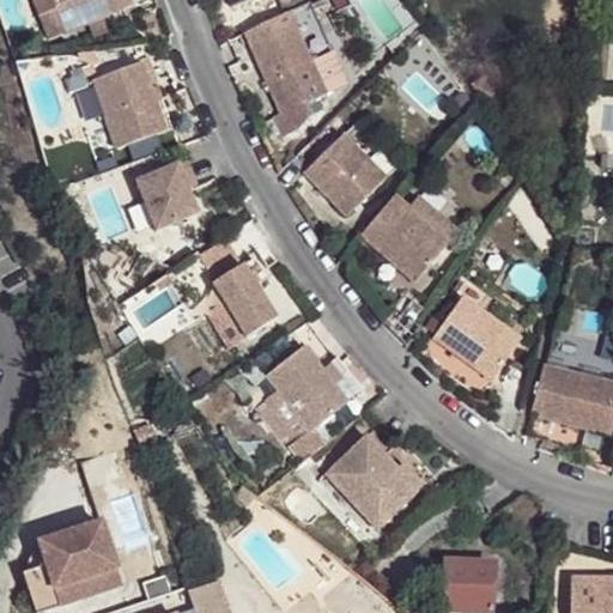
[(24,0),(41,36),(56,29),(43,0),(24,0)]
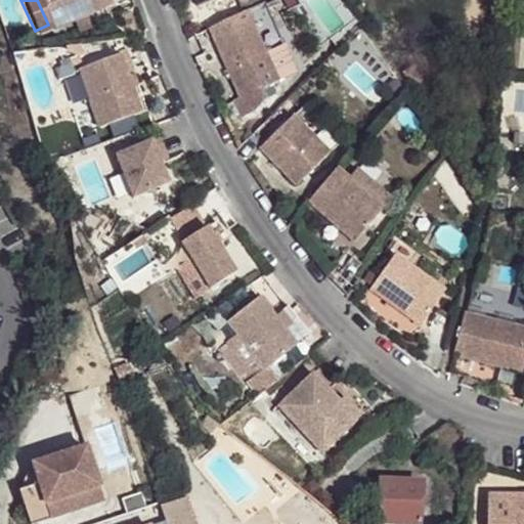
[(108,6),(105,0),(37,0),(48,25),(50,31),(108,6)]
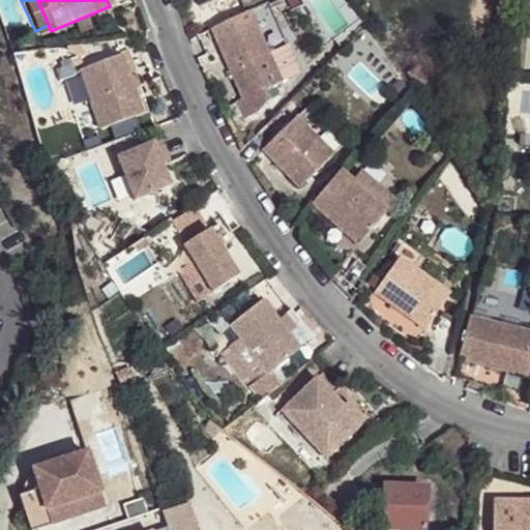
[(251,9),(216,25),(223,38),(216,41),(243,99),(237,102),(243,118),(258,112),(269,99),(264,89),(281,81),(254,25),(257,23),(251,9)]
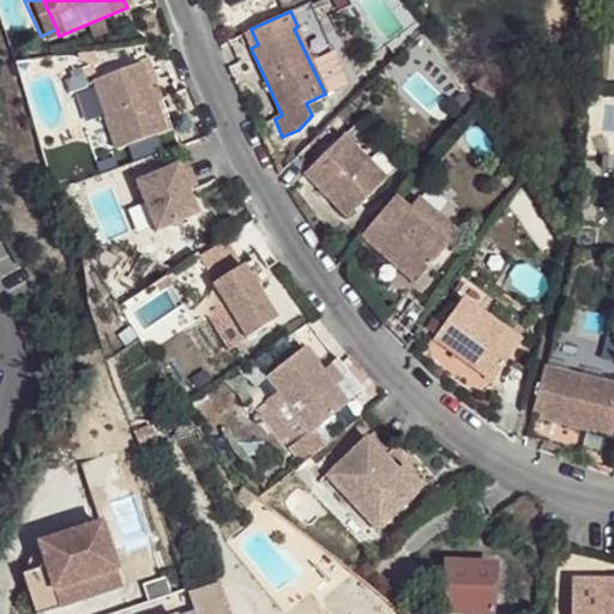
[(143,59),(136,61),(137,66),(138,66),(146,90),(154,88),(143,59)]
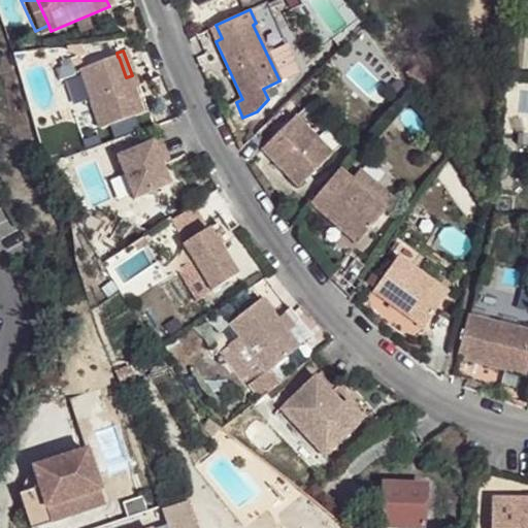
[(118,57),(75,72),(96,132),(140,116),(126,77),(119,57),(118,57)]
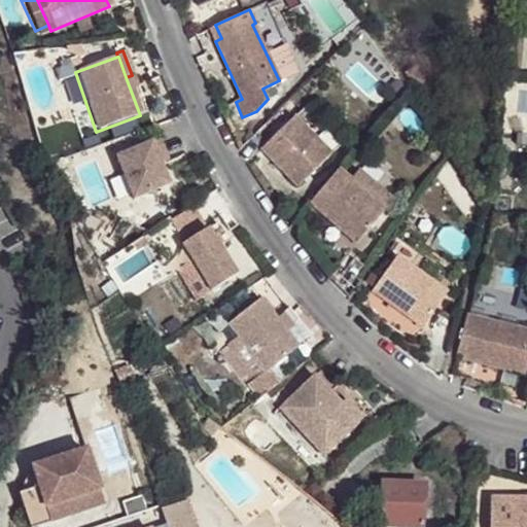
[(330,151),(293,114),(260,149),(297,186),(330,151)]
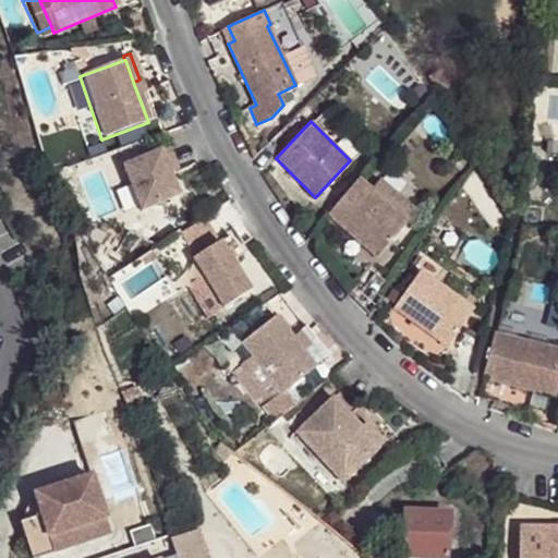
[(168,153),(159,156),(168,176),(177,172),(168,153)]
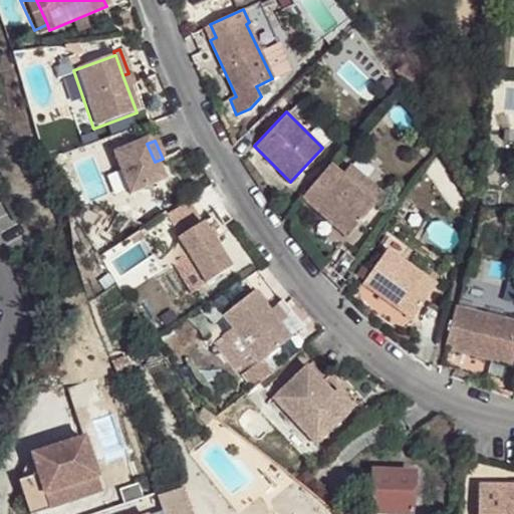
[(155,162),(147,144),(113,158),(130,197),(164,184),(155,162)]
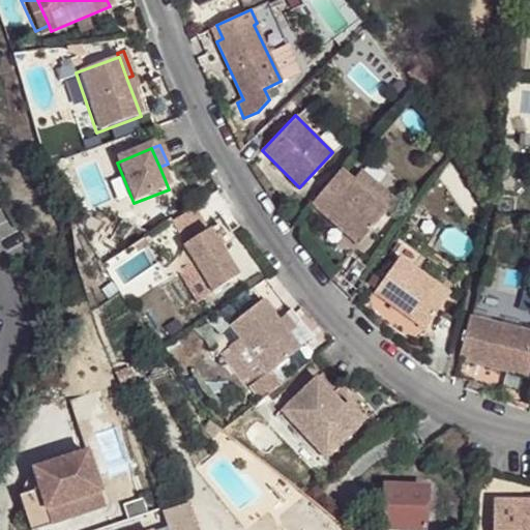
[(341,167),(312,201),(359,241),(388,208),(352,177),(341,167)]
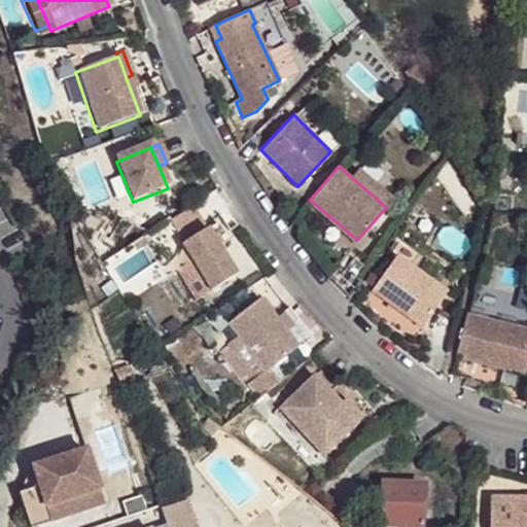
[(350,176),(386,207),(394,197),(359,166),(350,176)]
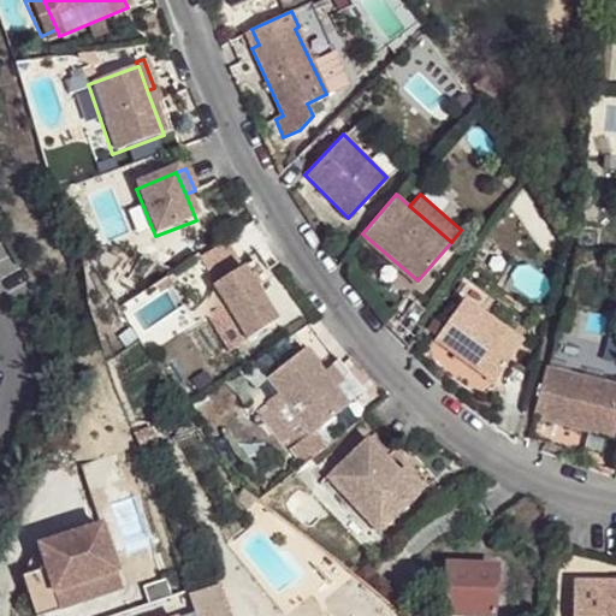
[(277,320),(240,266),(209,286),(244,341),(277,320)]
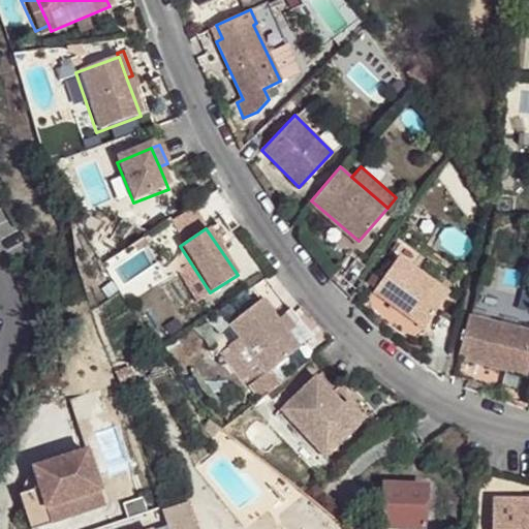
[(453,289),(401,253),(374,289),(427,327),(453,289)]
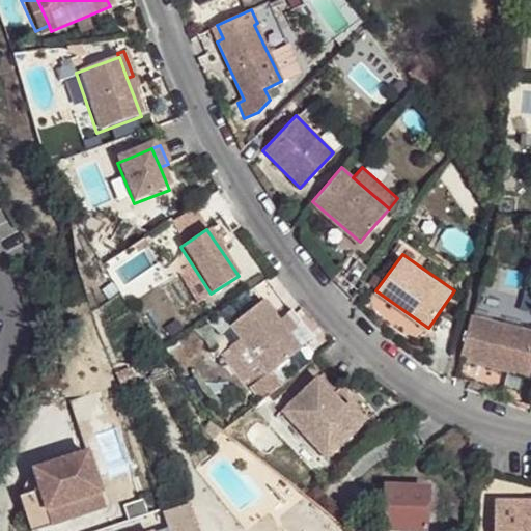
[(278,320),(263,301),(229,327),(269,374),(301,348),(303,351),(316,339),(300,317),(285,329),(278,320)]
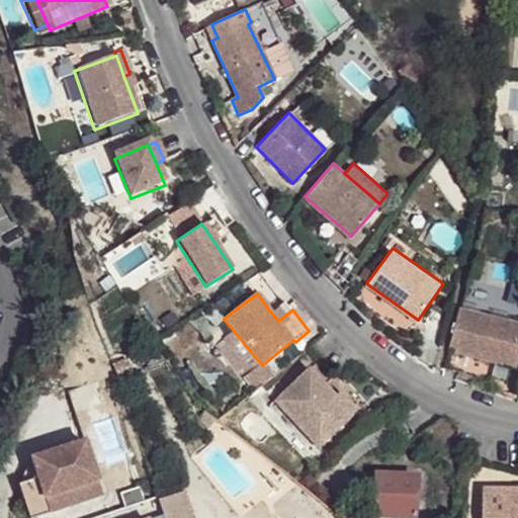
[(286,301),(271,313),(278,321),(292,310),(286,301)]
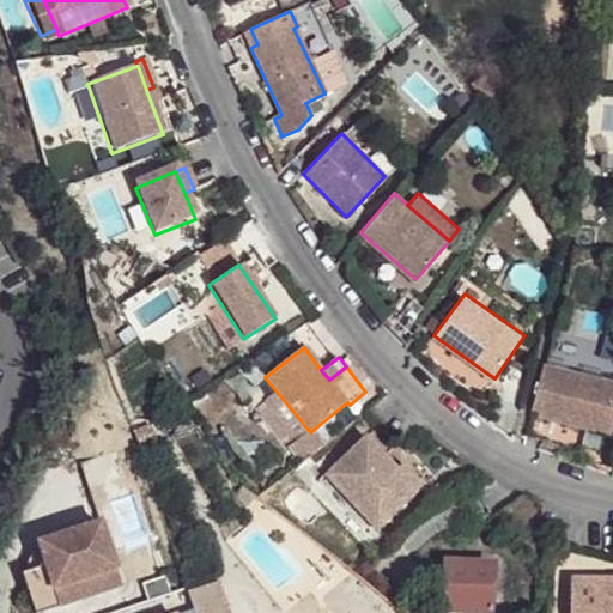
[(612,434),(612,381),(545,364),(532,416),(612,434)]
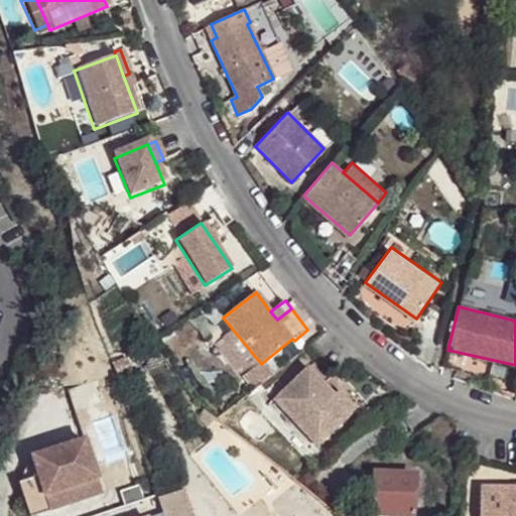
[(346,415),(328,397),(317,386),(332,373),(315,357),(272,398),(315,444),(346,415)]
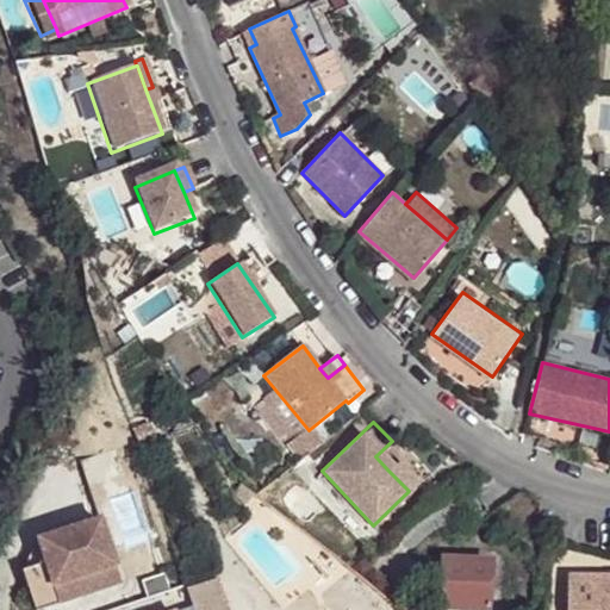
[(398,460),(387,470),(409,491),(419,480),(398,460)]
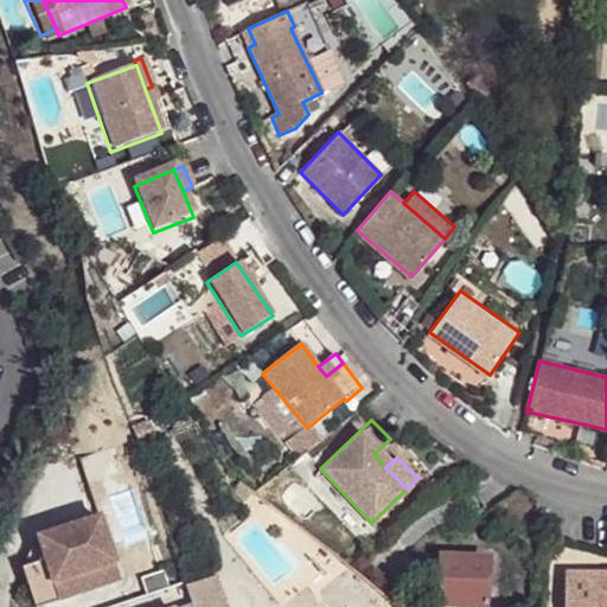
[(97,516),(34,537),(42,560),(49,582),(112,561),(97,516)]
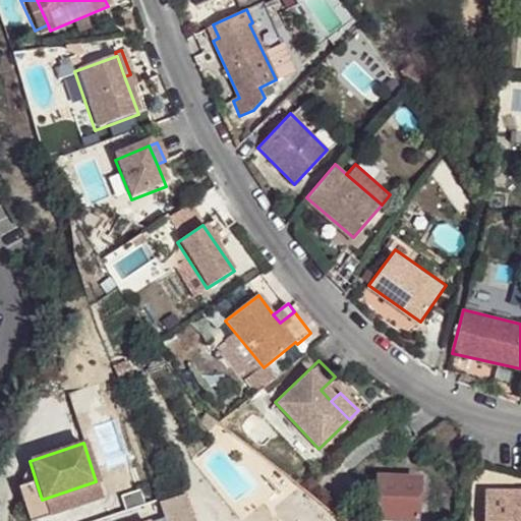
[(415,520),(418,482),(379,478),(374,520),(377,520),(415,520)]
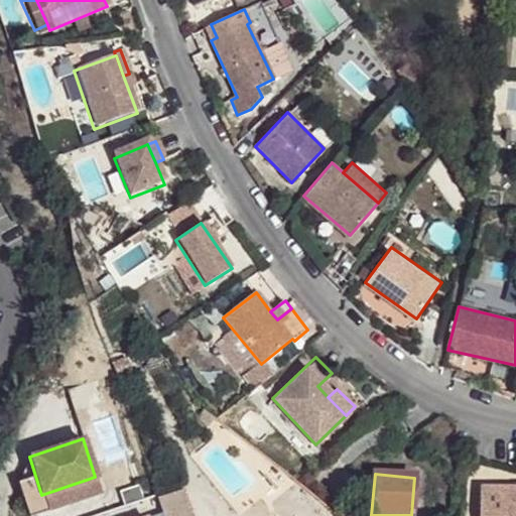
[(35,476),(16,482),(27,515),(100,491),(95,477),(41,495),(35,476)]
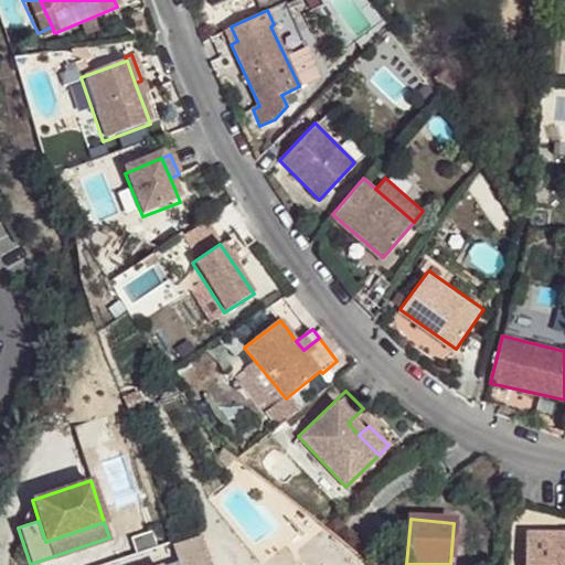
[(564,564),(564,531),(528,532),(526,564),(564,564)]
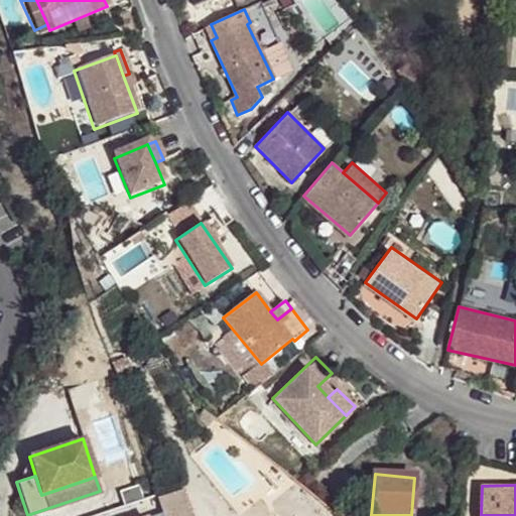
[(195,515),(184,487),(156,498),(162,515),(195,515)]
